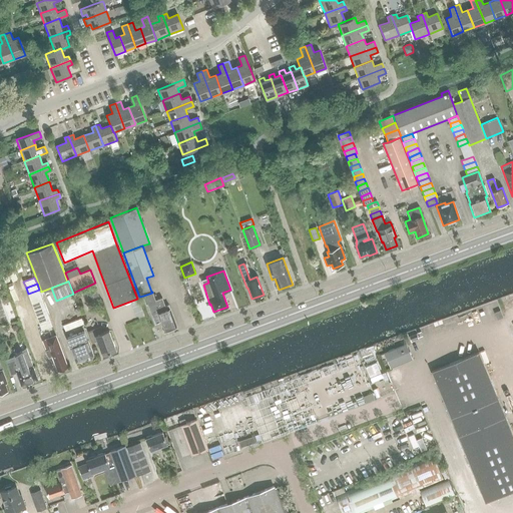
[(30,300),(41,296),(39,290),(28,294),(30,300)]
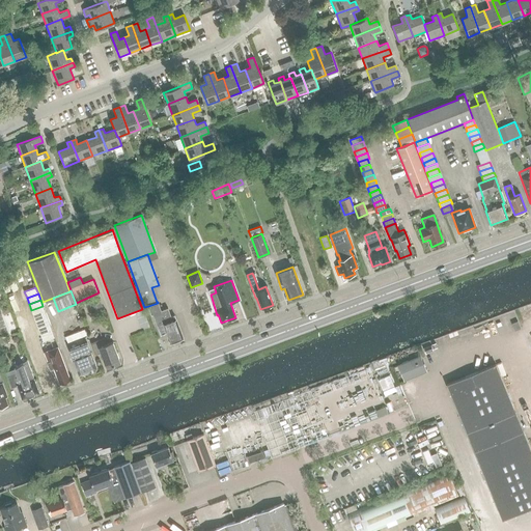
[(170,342),(183,338),(174,315),(170,316),(167,308),(161,310),(158,303),(148,306),(151,315),(152,314),(161,335),(166,333),(170,342)]
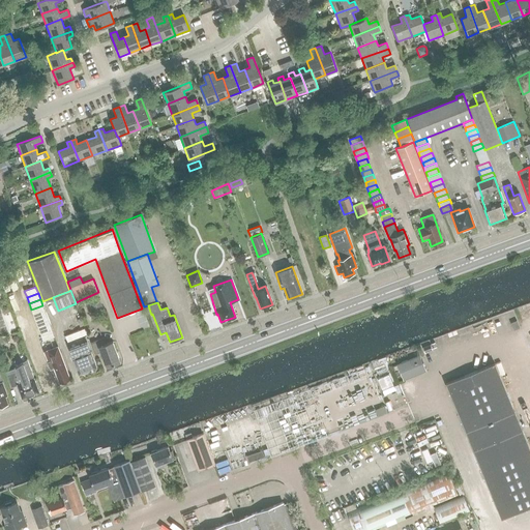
[(33,316),(45,312),(42,305),(31,310),(33,316)]
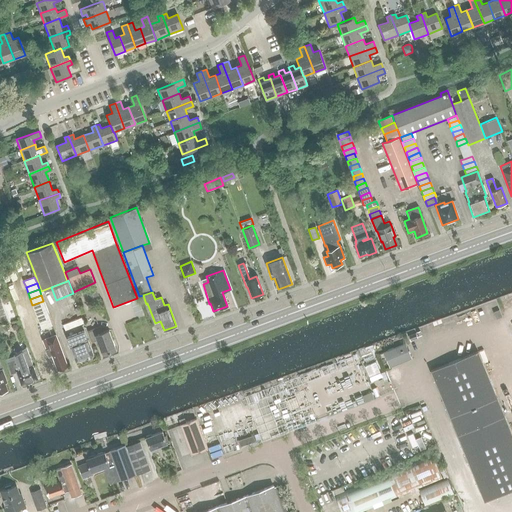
[(35,311),(46,307),(43,301),(32,305),(35,311)]
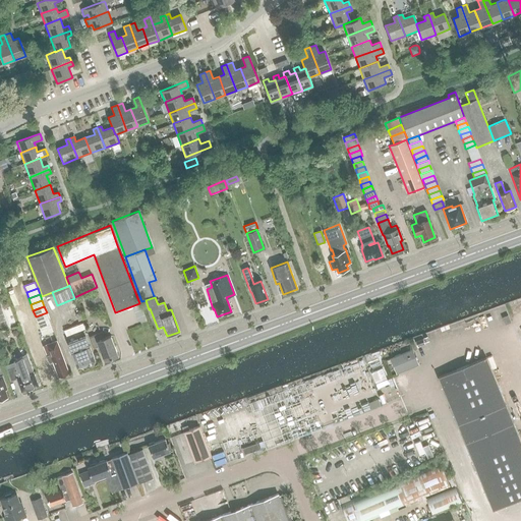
[(38,323),(49,319),(47,312),(36,316),(38,323)]
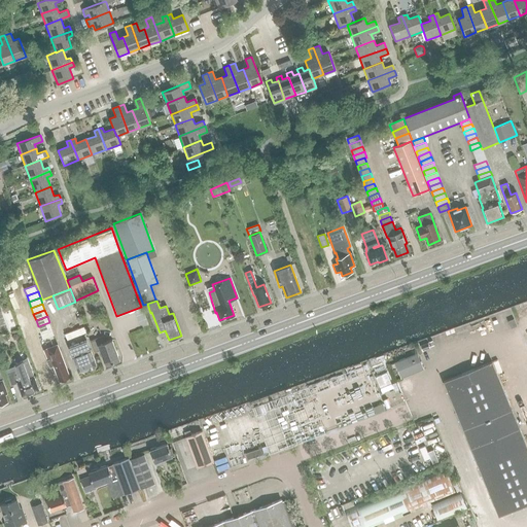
[(40,334),(51,328),(49,322),(38,326),(40,334)]
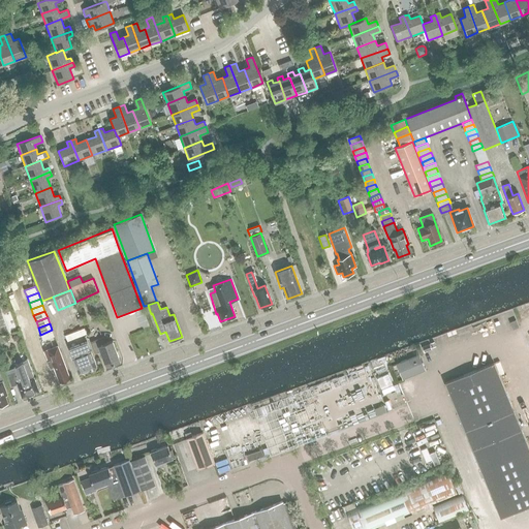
[(86,334),(84,328),(65,335),(67,340),(86,334)]
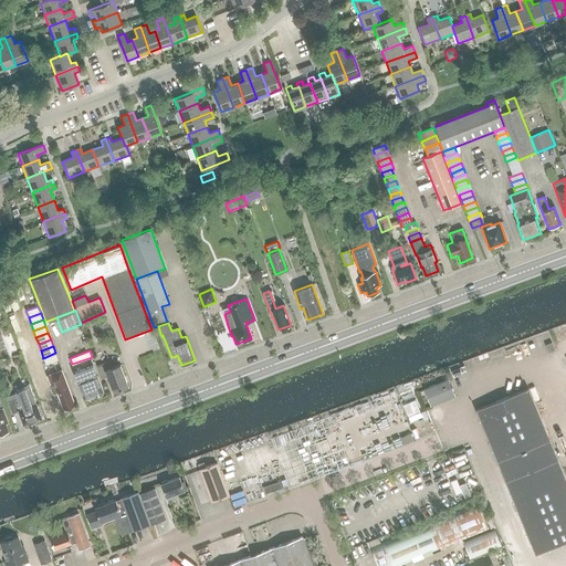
[(55,353),(43,358),(45,365),(58,360),(55,353)]
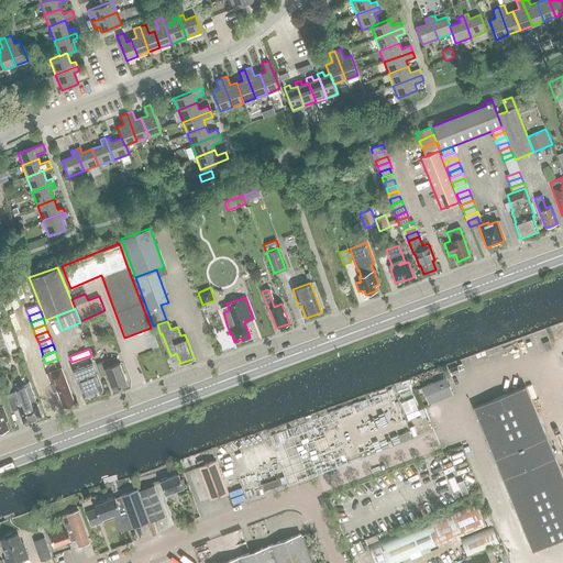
[(112,390),(128,385),(119,363),(111,365),(109,360),(96,364),(100,376),(107,374),(112,390)]
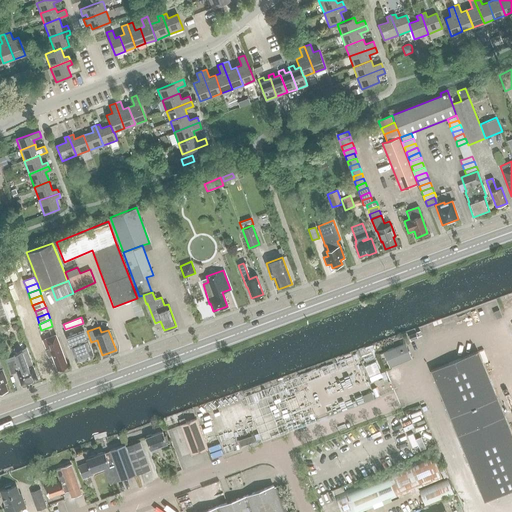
[(84,331),(75,334),(84,359),(88,360),(92,359),(93,355),(88,340),(87,340),(84,331)]
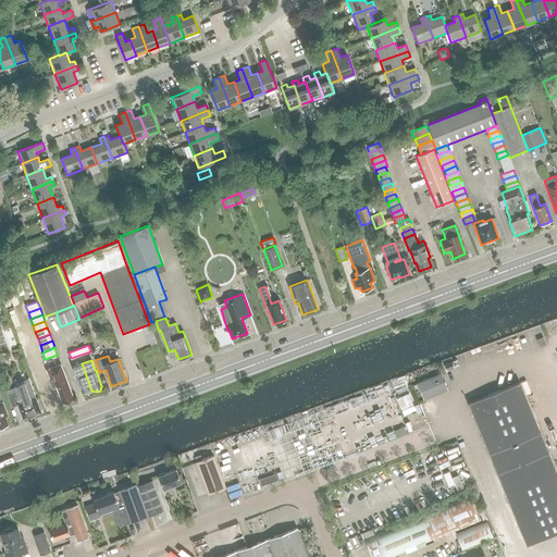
[(446,371),(454,368),(452,362),(444,364),(446,371)]
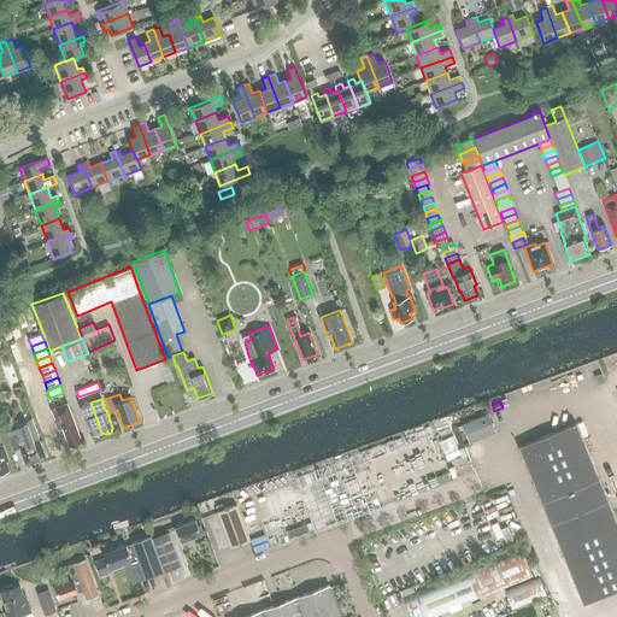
[(101,433),(90,403),(81,407),(84,418),(90,436),(101,433)]
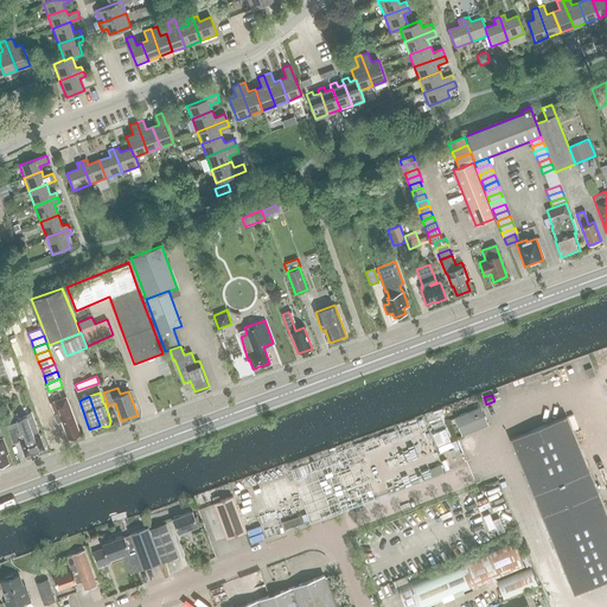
[(68,439),(80,434),(65,397),(50,403),(56,420),(59,419),(68,439)]
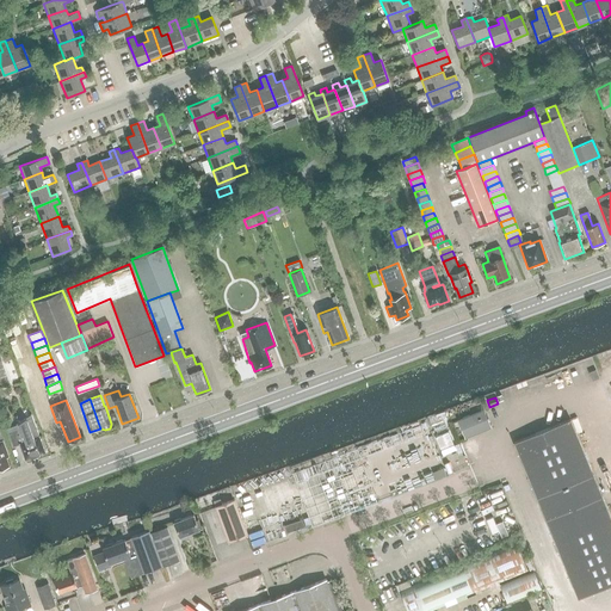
[(464,437),(491,426),(483,411),(469,417),(469,415),(462,418),(462,419),(458,421),(464,437)]
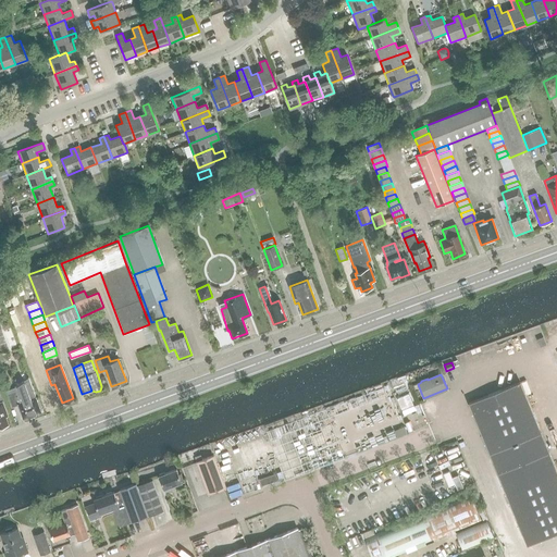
[(11,408),(17,406),(23,419),(40,412),(28,378),(13,387),(14,388),(5,392),(11,408)]
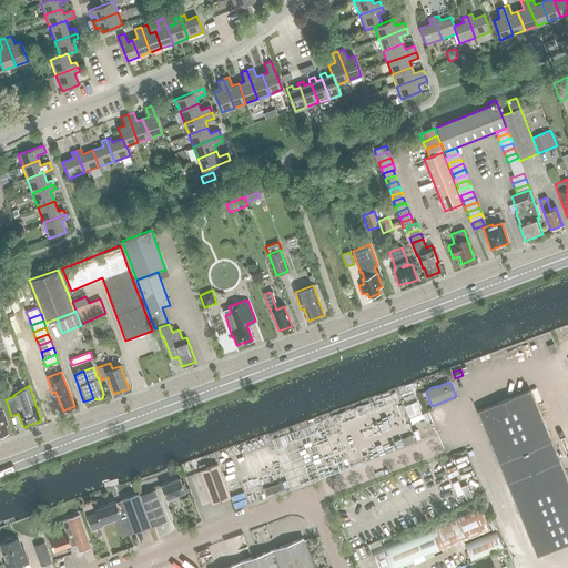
[(478,411),(537,555),(567,541),(567,483),(530,389),(478,411)]
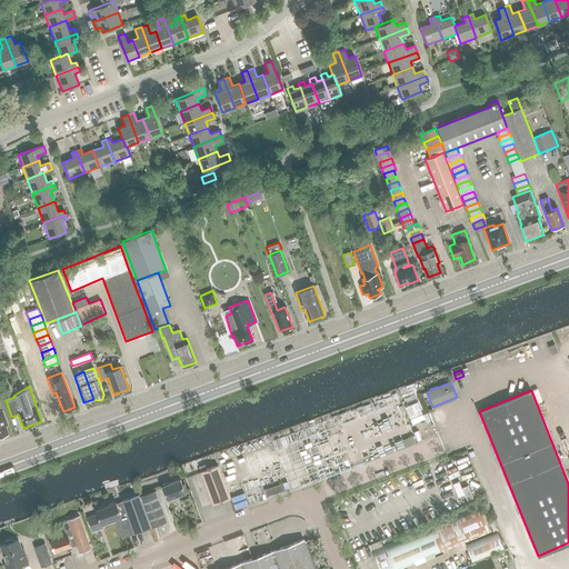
[(407,438),(410,445),(416,442),(413,436),(407,438)]
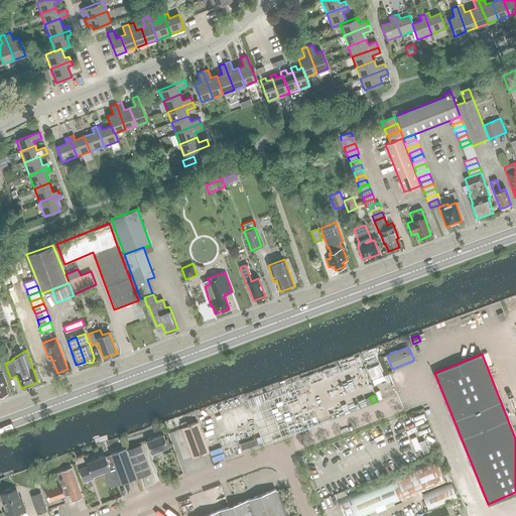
[(192,458),(209,452),(199,421),(187,425),(181,427),(192,458)]
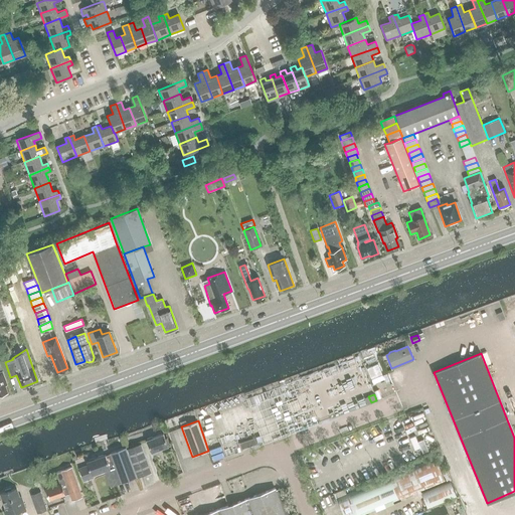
[(151,453),(167,446),(168,446),(167,445),(169,444),(167,438),(165,439),(163,434),(147,440),(151,453)]
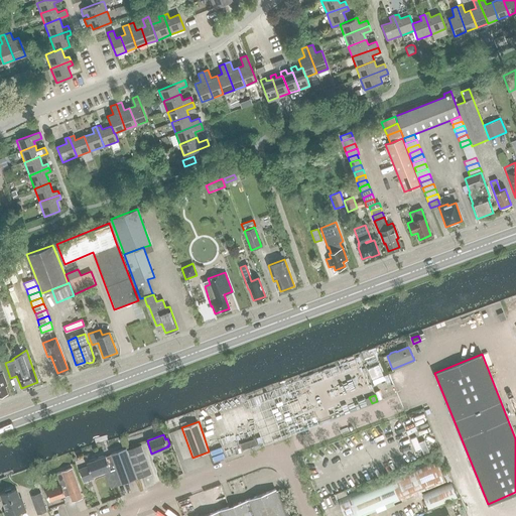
[(127,449),(138,478),(151,473),(141,444),(127,449)]
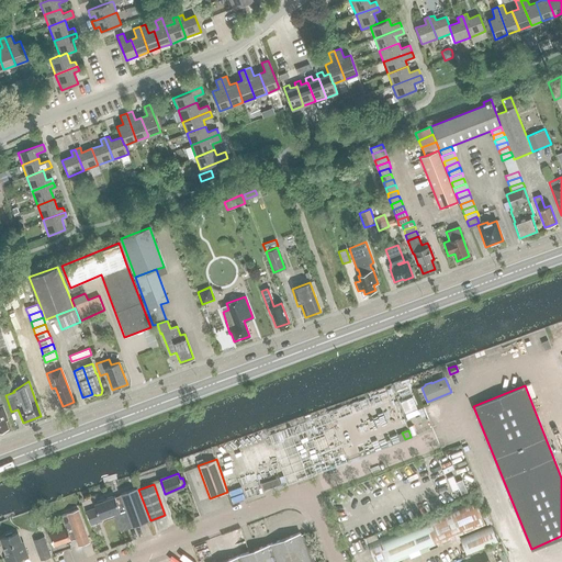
[(133,527),(148,521),(149,520),(137,487),(120,494),(121,495),(115,497),(114,496),(94,503),(96,507),(86,512),(91,525),(102,520),(101,518),(120,510),(121,512),(126,510),(133,527)]
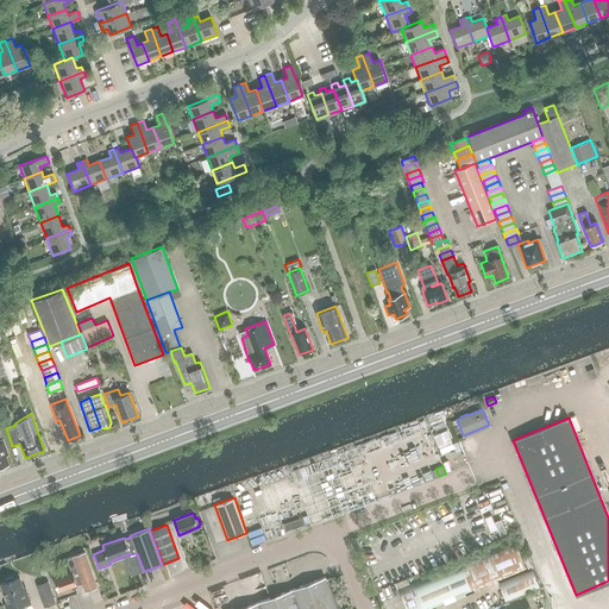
[(431,608),(527,569),(515,540),(399,589),(406,608),(431,608)]
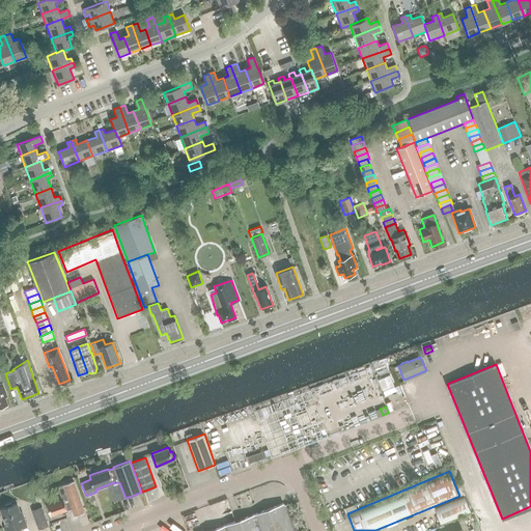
[(51,515),(67,510),(72,508),(74,516),(84,512),(74,482),(57,487),(61,499),(47,504),(51,515)]
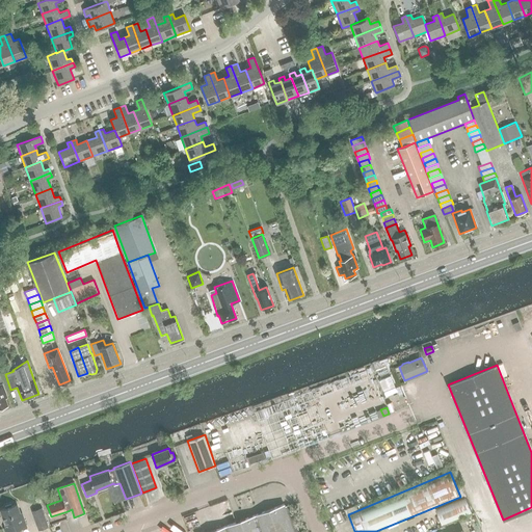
[(434,508),(441,524),(471,511),(464,496),(434,508)]
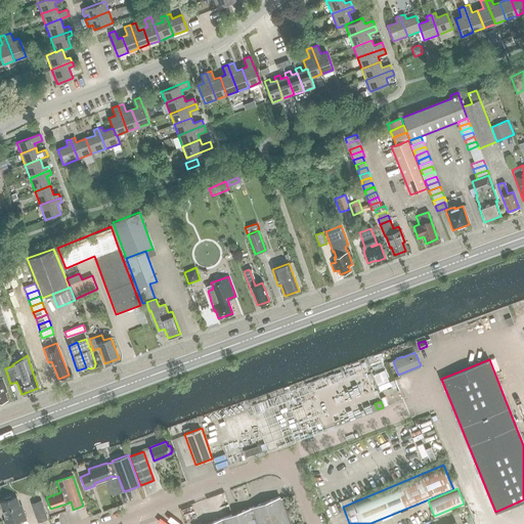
[(6,519),(4,520),(5,523),(19,523),(18,520),(26,518),(23,509),(20,510),(16,497),(11,498),(10,496),(5,498),(5,500),(1,503),(6,519)]
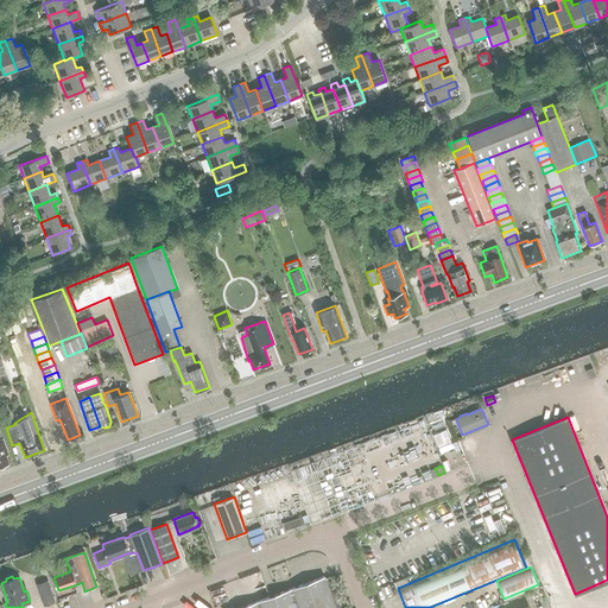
[(324,576),(239,607),(342,607),(330,577),(325,578),(324,576)]
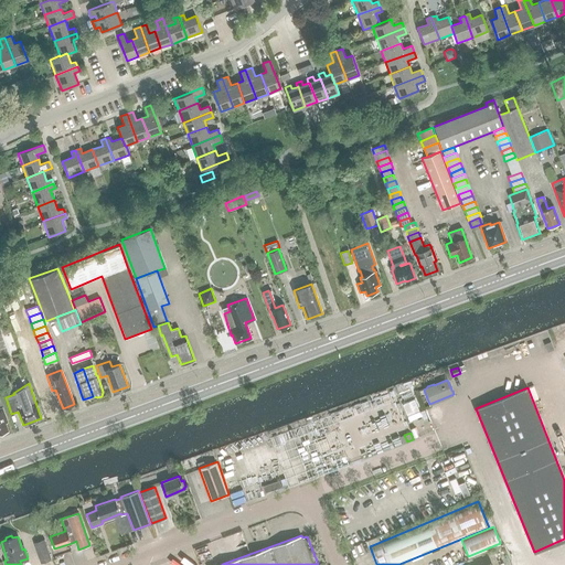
[(377,536),(366,541),(369,546),(380,542),(377,536)]
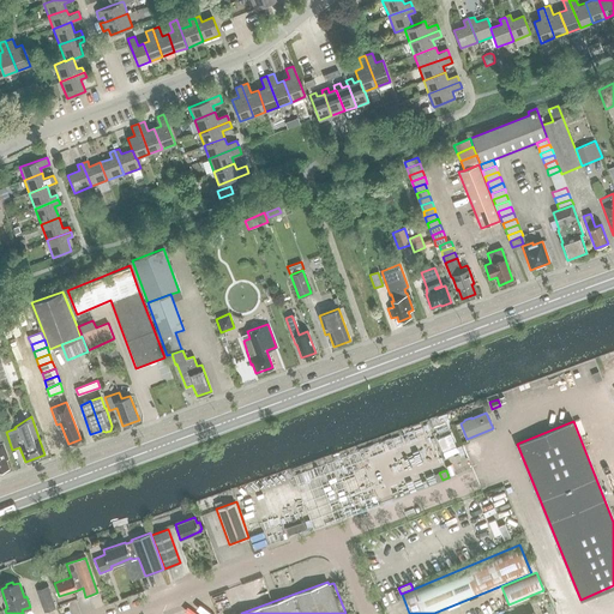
[(48,587),(37,590),(44,612),(55,608),(48,587)]
